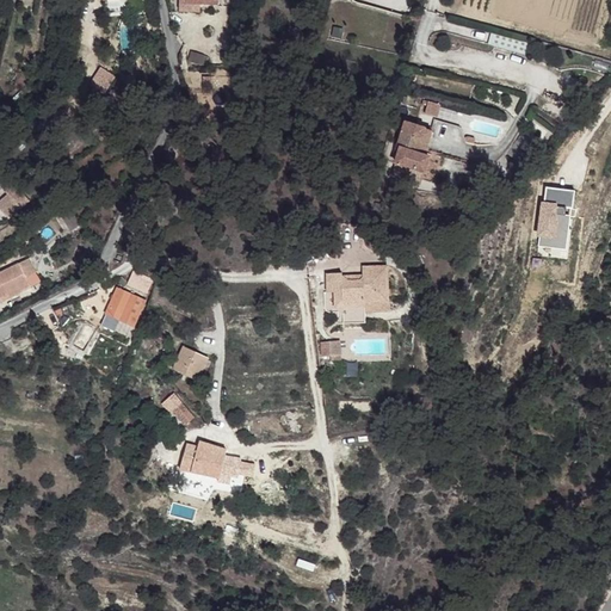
[(181,0),(180,13),(199,18),(202,10),(220,13),(222,0),(181,0)]
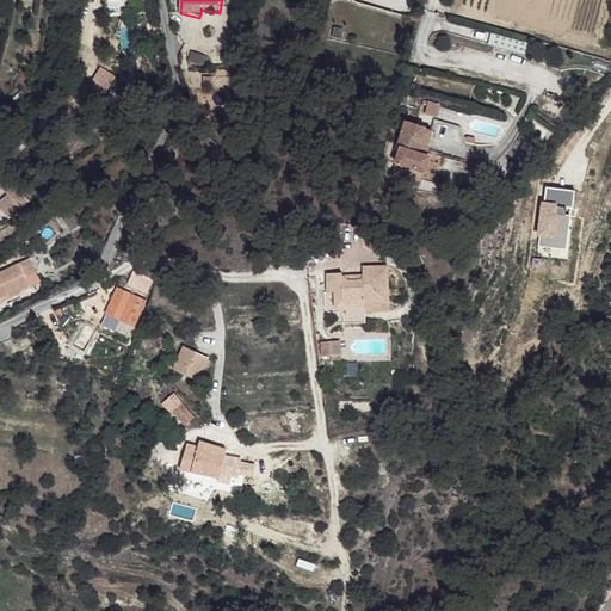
[(550,104),(569,110),(573,100),(554,94),(550,104)]
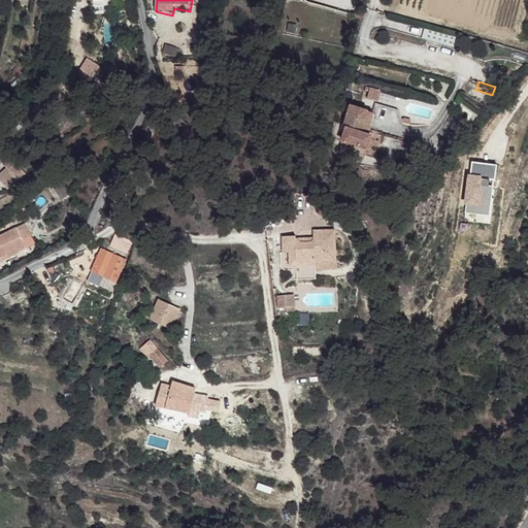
[(367,90),(364,100),(374,102),(376,92),(367,90)]
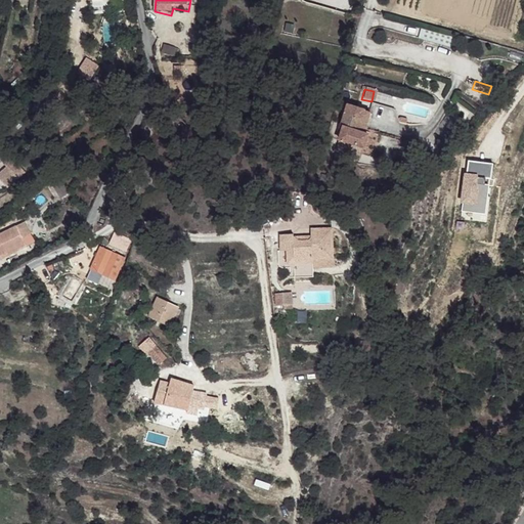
[(396,138),(400,125),(392,110),(372,104),(368,114),(346,108),(340,131),(342,132),(340,142),(354,146),(357,134),(362,135),(364,130),(396,138)]
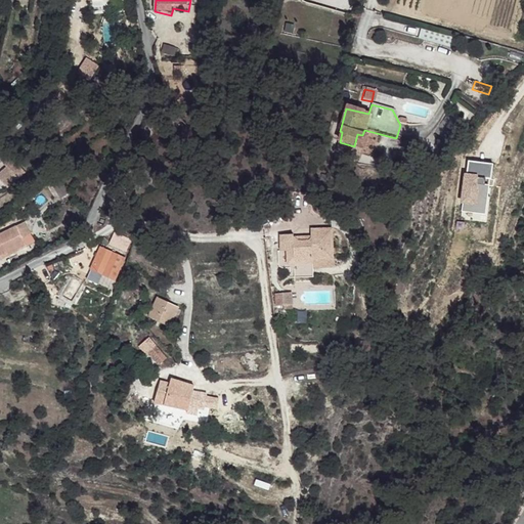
[(472,158),(470,173),(494,176),(496,160),(472,158)]
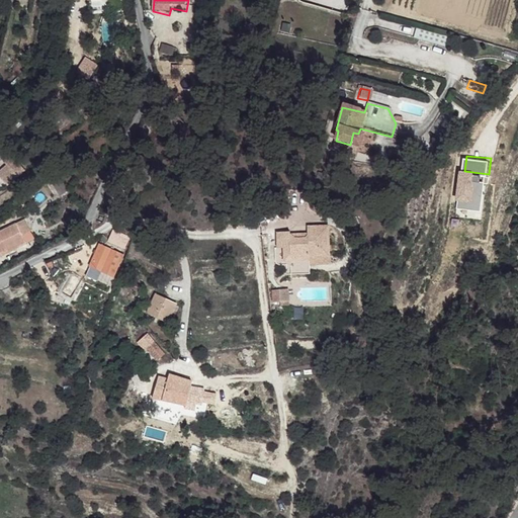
[(13,159),(0,169),(0,177),(7,185),(24,171),(13,159)]
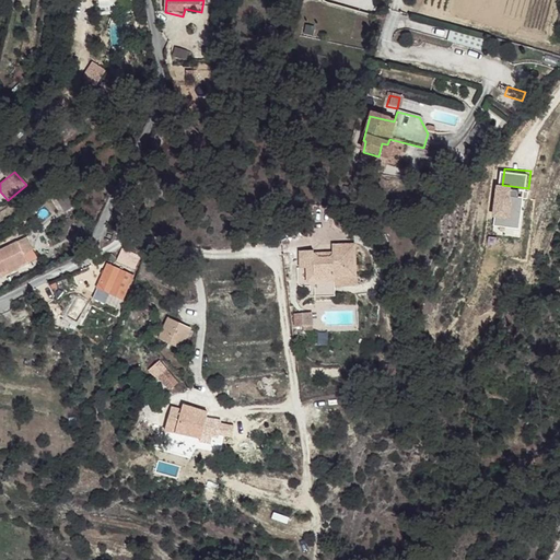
[(61,195),(55,201),(66,213),(73,207),(61,195)]
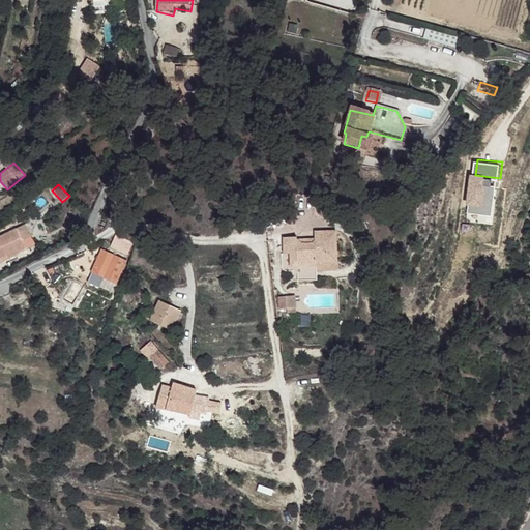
[(0,261),(1,263),(27,251),(23,241),(31,237),(24,226),(0,237),(0,261)]
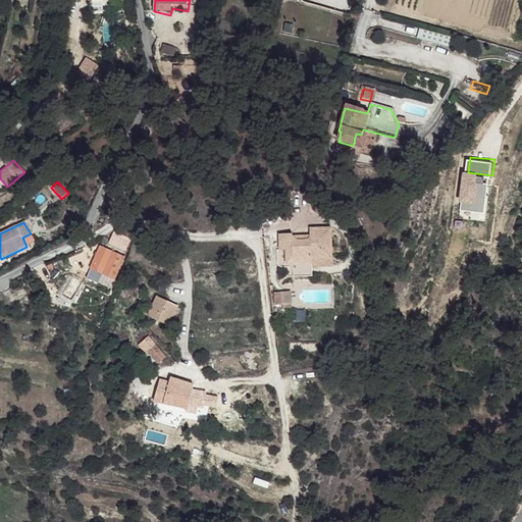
[(292,230),(278,231),(279,247),(275,247),(276,261),(276,262),(277,262),(277,263),(278,263),(278,264),(279,264),(291,263),(293,265),(293,273),(313,272),(312,263),(312,256),(332,255),(331,223),(309,223),(309,231),(309,238),(309,239),(308,239),(307,240),(306,241),(296,242),(292,237),(292,232),(292,230)]
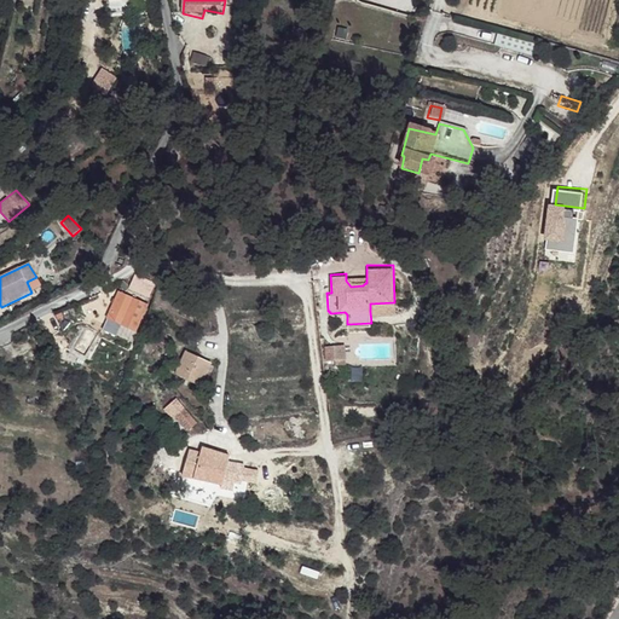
[(366,275),(346,276),(346,281),(351,287),(363,285),(364,284),(365,283),(366,283),(366,282),(366,275)]
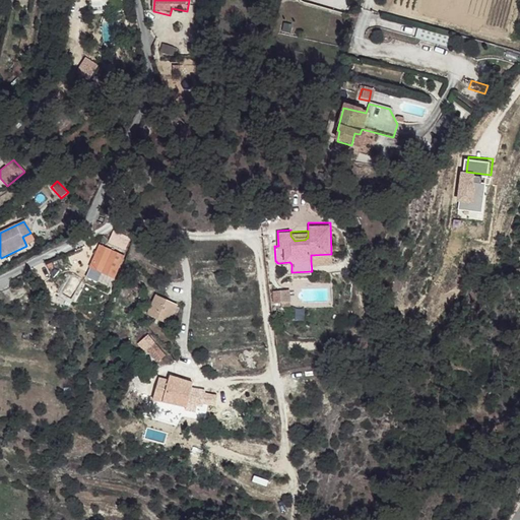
[(22,237),(26,246),(35,242),(30,233),(22,237)]
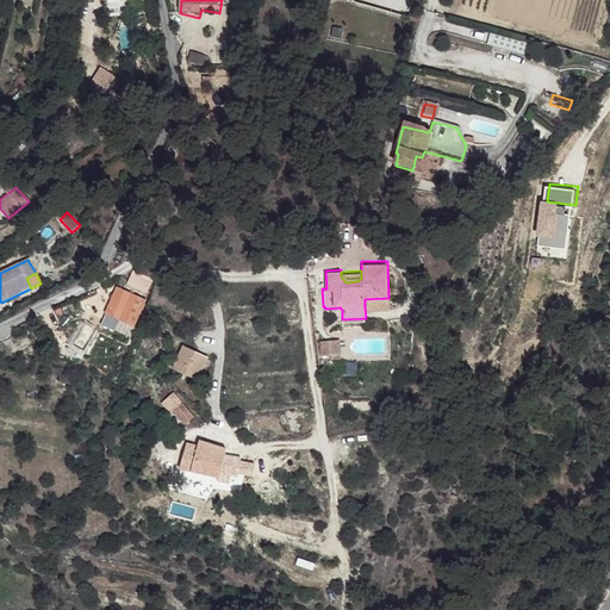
[(118,291),(107,316),(137,328),(147,300),(145,300),(153,279),(143,274),(130,279),(128,286),(141,291),(138,298),(125,293),(118,291)]
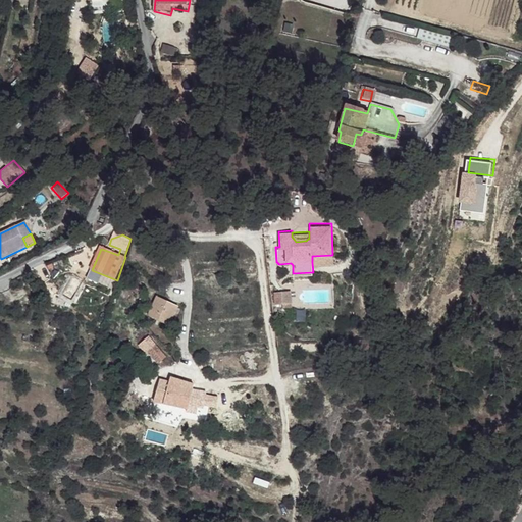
[(102,242),(106,245),(110,242),(108,240),(104,237),(101,240),(102,242)]
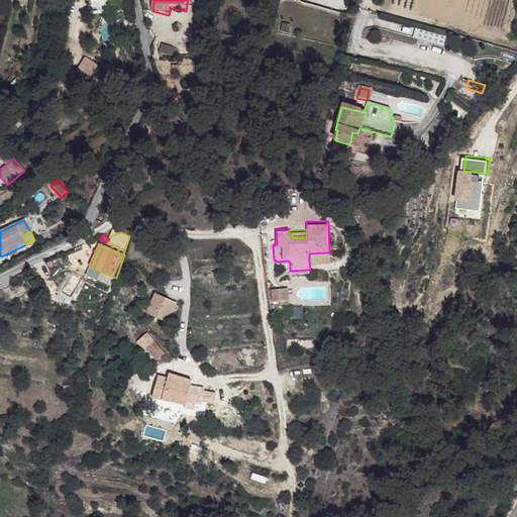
[(329,252),(309,253),(309,261),(329,260),(329,252)]
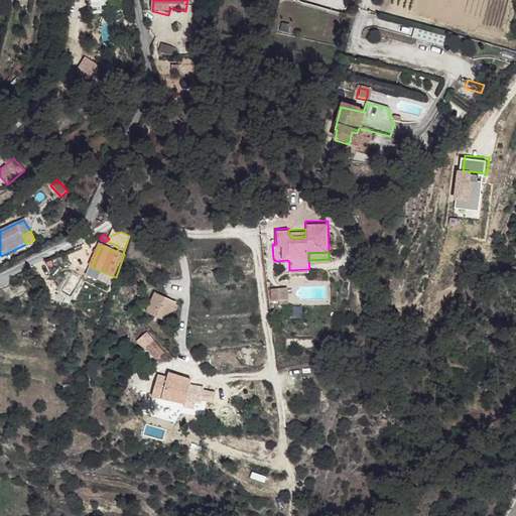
[(288,284),(280,285),(281,297),(290,296),(288,284)]
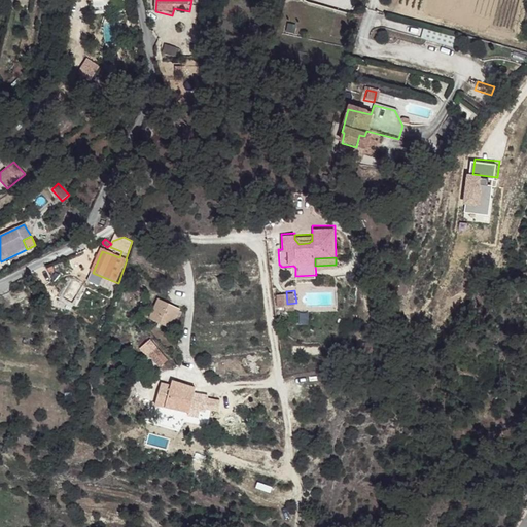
[(161,301),(150,320),(170,329),(179,311),(161,301)]
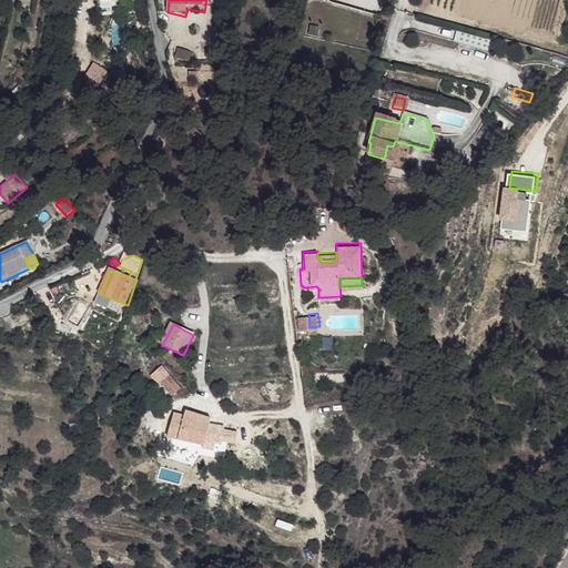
[(154,369),(162,379),(169,374),(161,365),(154,369)]
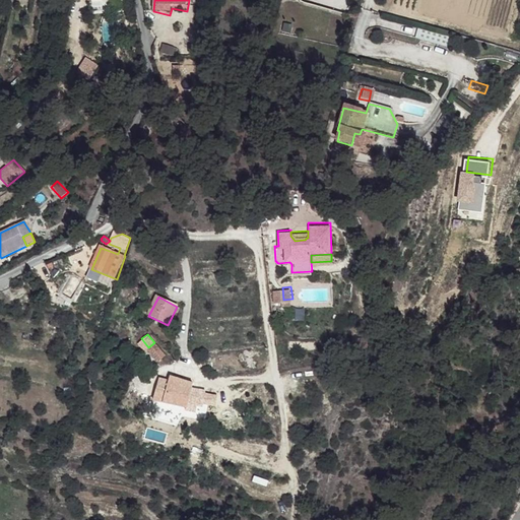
[(144,351),(155,364),(165,355),(154,342),(148,347),(144,351)]
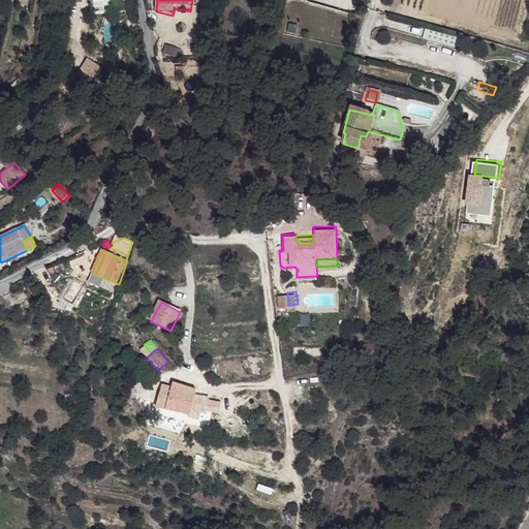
[(161,384),(156,406),(189,414),(191,410),(205,412),(207,406),(207,397),(194,394),(195,389),(182,385),(178,385),(178,389),(172,386),(161,384)]
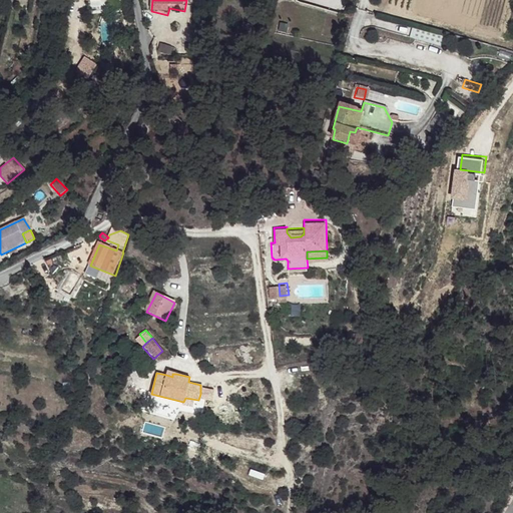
[(200,394),(198,400),(208,404),(209,397),(200,394)]
